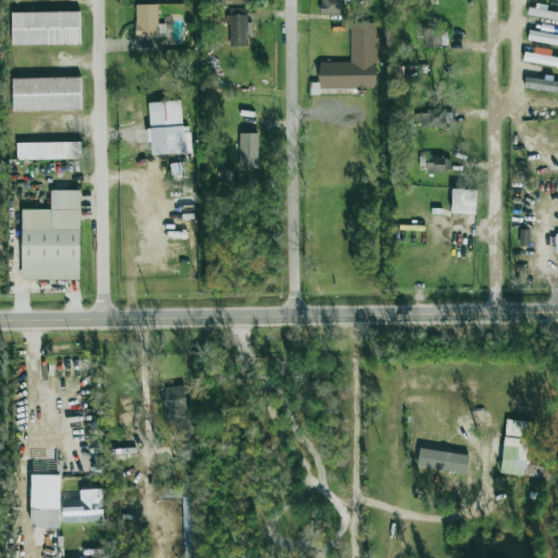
[(319,0),(319,14),(342,14),(342,0),(319,0)]
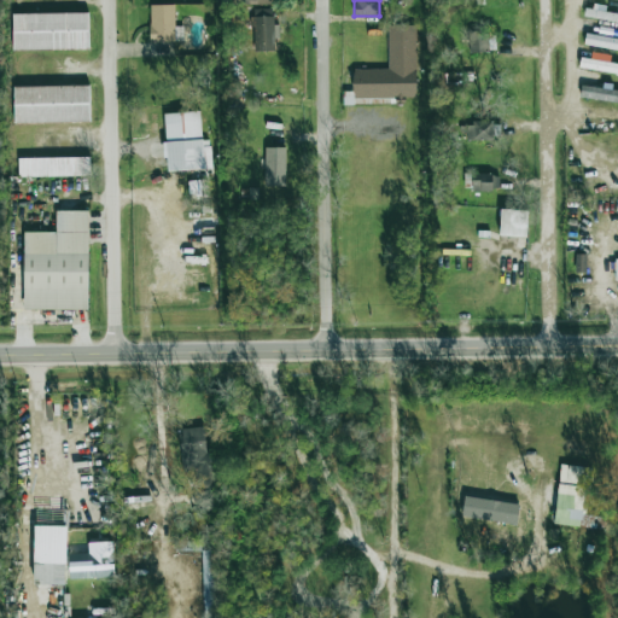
[(174,27),(175,5),(150,5),(149,41),(181,41),(181,27),(174,27)]
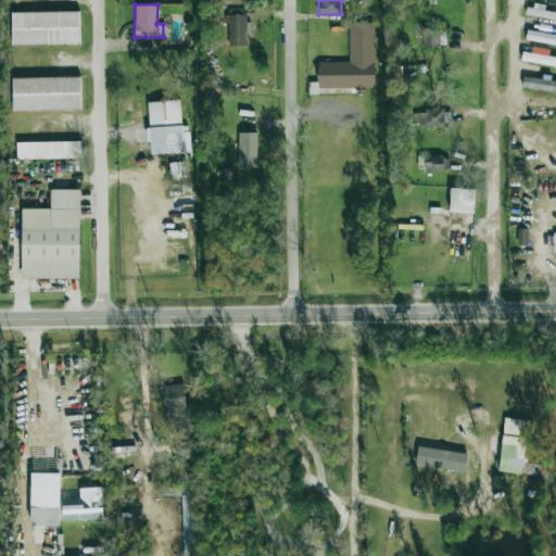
[(228,46),(249,46),(249,23),(245,23),(245,8),(227,9),(228,46)]
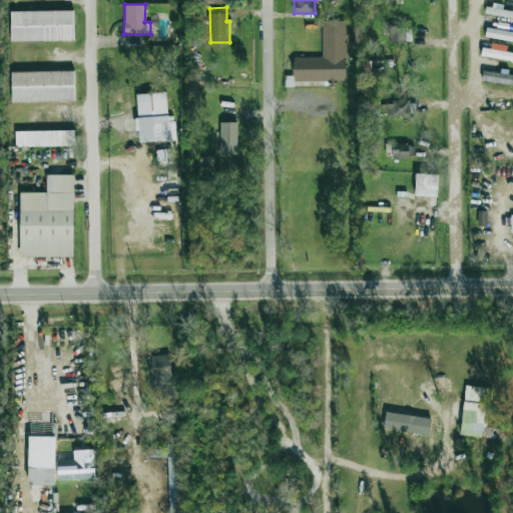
[(485,14),(512,18),(512,11),(498,9),(486,7),(485,14)]
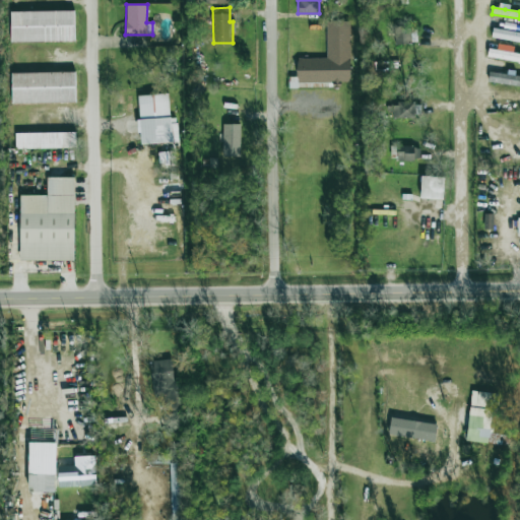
[(10,12),(73,11),(74,42),(10,43),(10,12)]
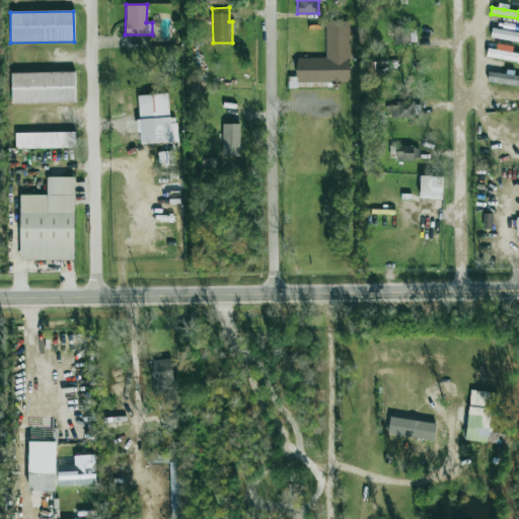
[(349,21),(325,21),(325,58),(296,59),(297,83),(350,82),(349,21)]
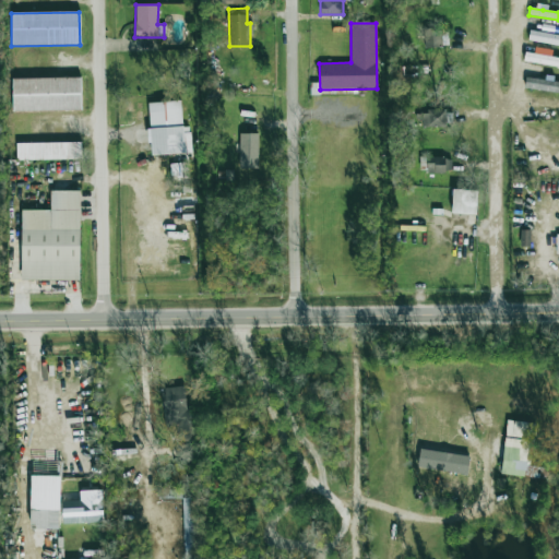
[(424,48),(441,47),(441,30),(424,31),(424,48)]
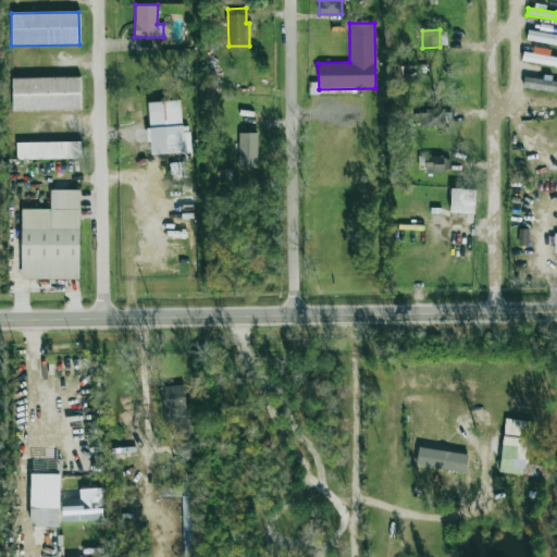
[(556,34),(528,32),(527,41),(556,44),(556,34)]
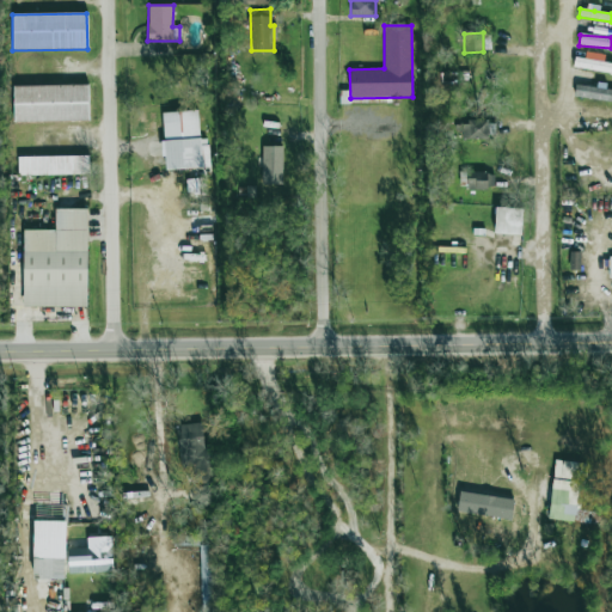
[(574,57),(573,68),(611,72),(611,63),(604,63),(605,54),(586,53),(585,59),(574,57)]
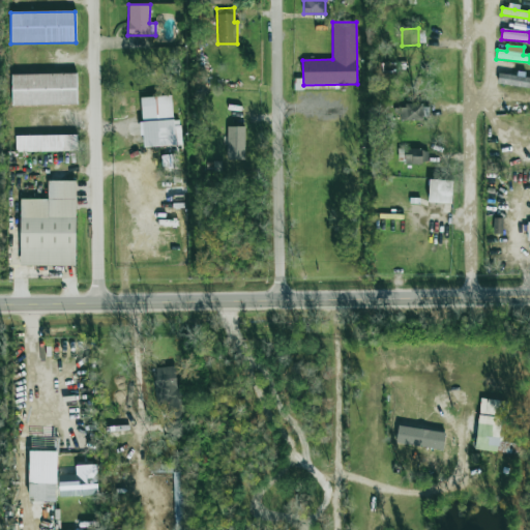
[(11,75),(76,72),(77,105),(11,106),(11,75)]
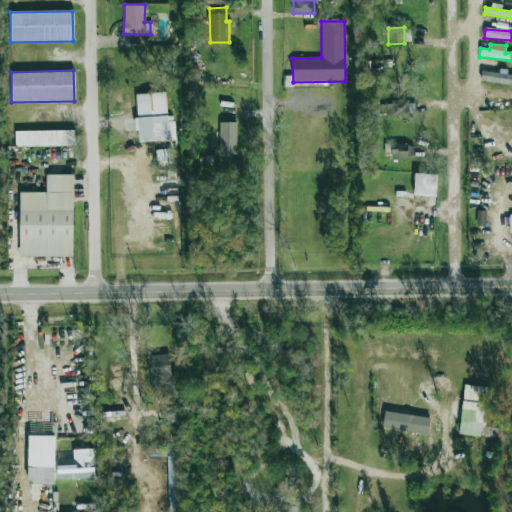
[(511,85),(511,75),(482,70),(480,80),(511,85)]
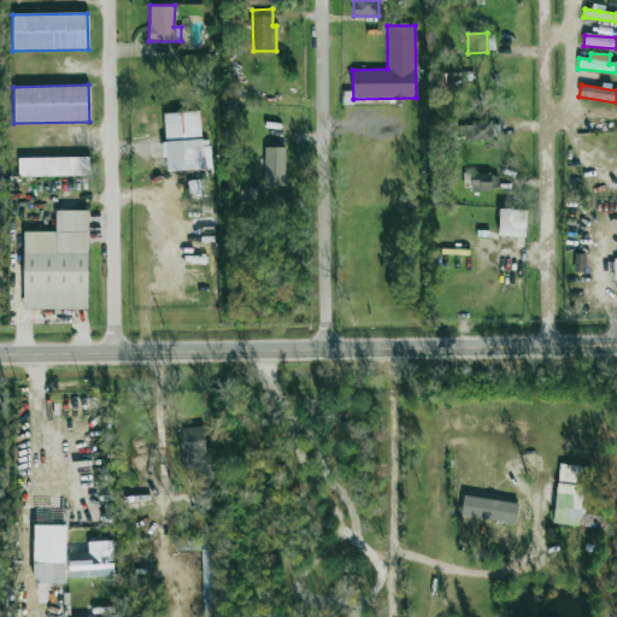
[(166,171),(211,169),(211,147),(201,147),(200,113),(164,115),(166,171)]
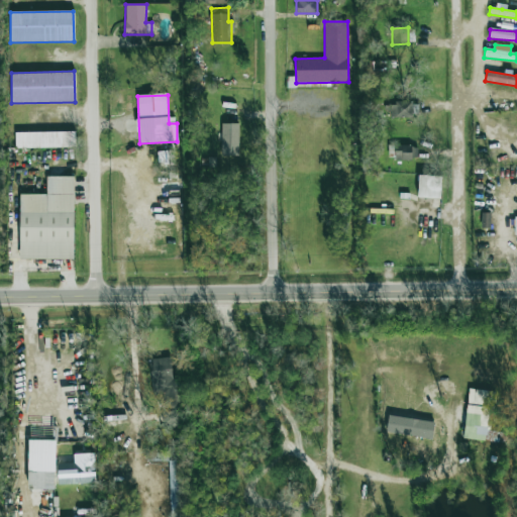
[(412,101),(394,102),(394,105),(385,105),(385,117),(414,116),(414,110),(412,110),(412,101)]
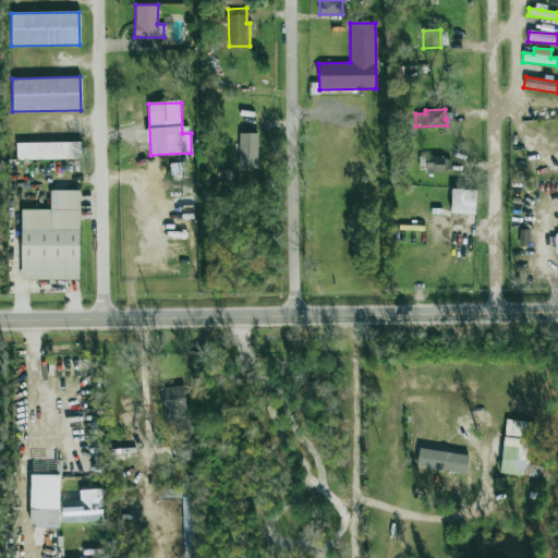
[(239,168),(257,168),(257,134),(239,133),(239,168)]
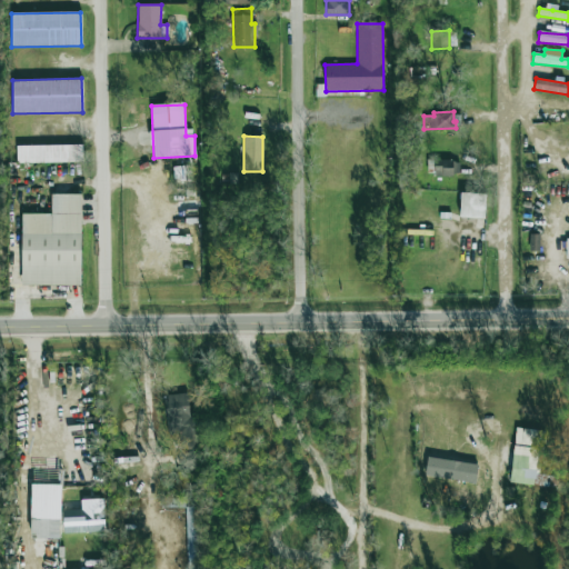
[(17,146),(82,145),(82,161),(17,162),(17,146)]
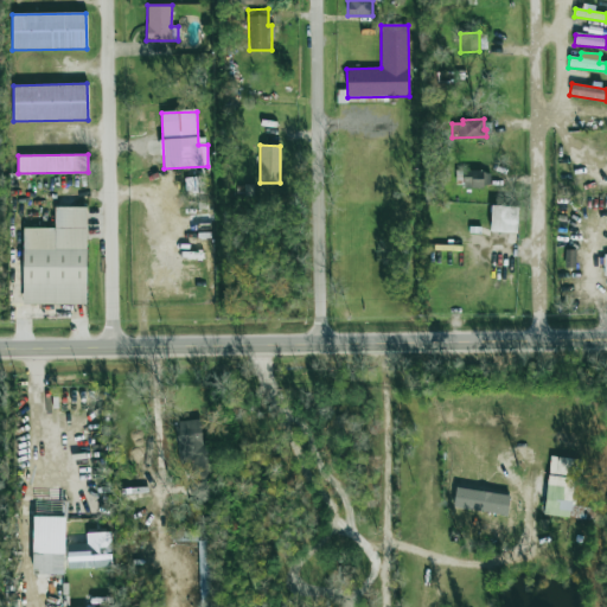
[(464,187),(490,187),(490,171),(462,171),(464,187)]
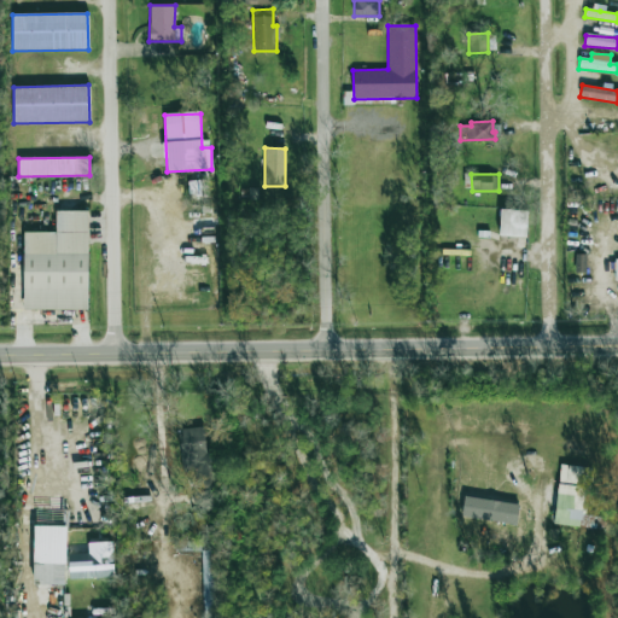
[(56,210),(87,211),(87,309),(23,309),(23,232),(56,232),(56,210)]
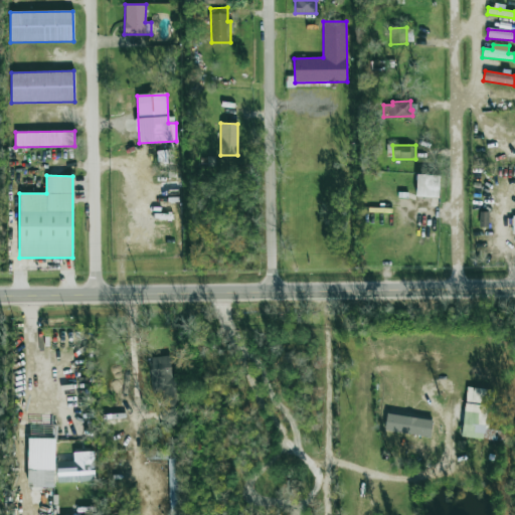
[(440,176),(416,175),(415,197),(439,198),(440,176)]
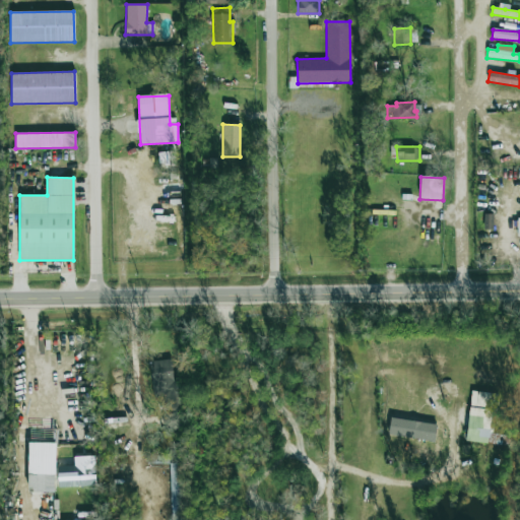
[(160,395),(160,410),(178,409),(175,360),(151,361),(152,395),(160,395)]
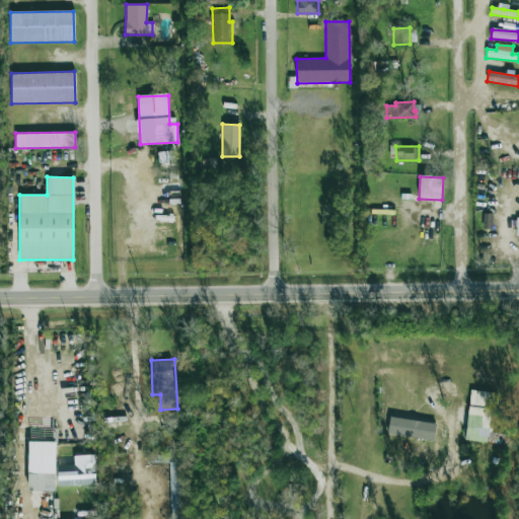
[(488,443),(493,393),(470,390),(465,440),(488,443)]
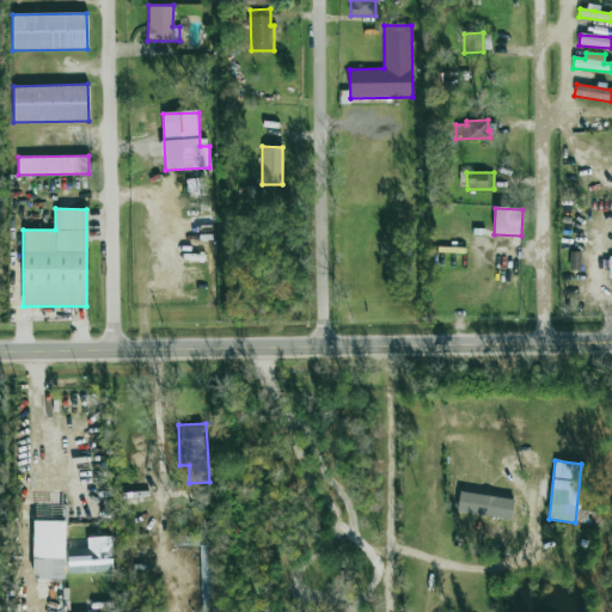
[(212,485),(191,485),(191,505),(210,505),(212,485)]
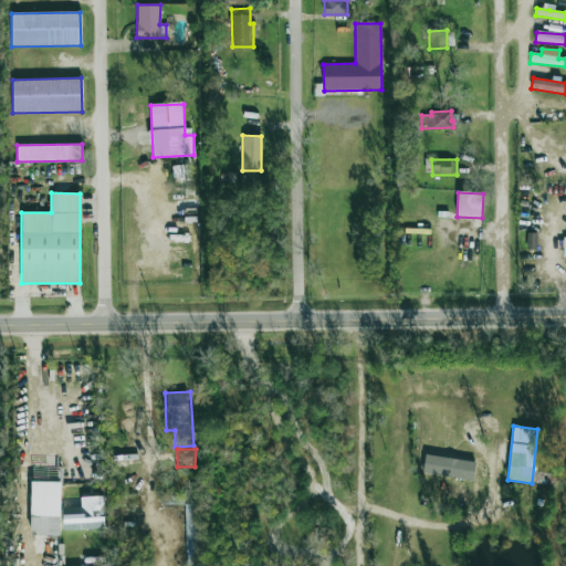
[(31,536),(60,536),(61,467),(31,467),(31,536)]
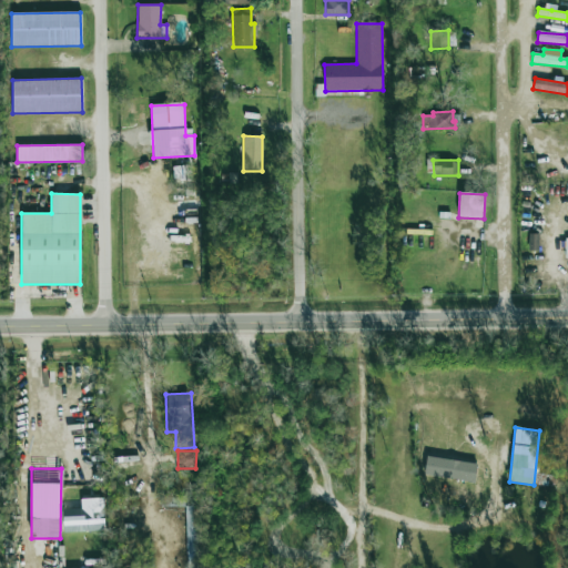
[(81,498),(81,509),(63,509),(63,533),(104,531),(103,498),(81,498)]
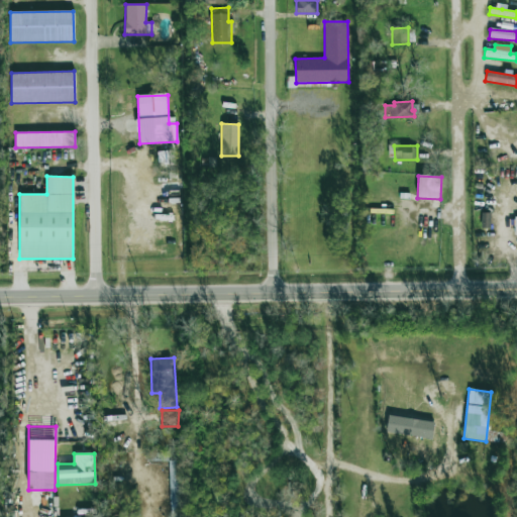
[(169,516),(184,516),(184,460),(169,460),(169,516)]
